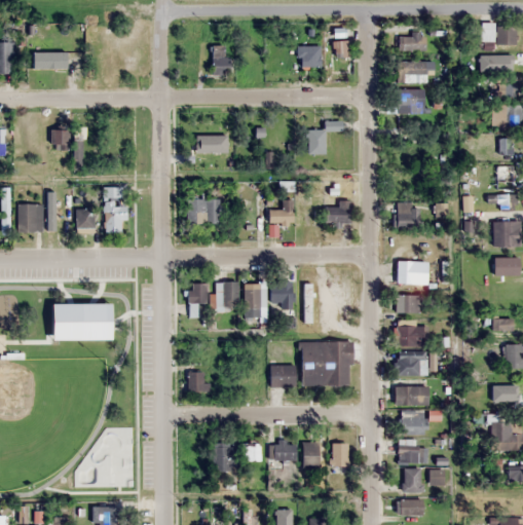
[(518,44),(518,25),(483,25),(483,44),(518,44)]
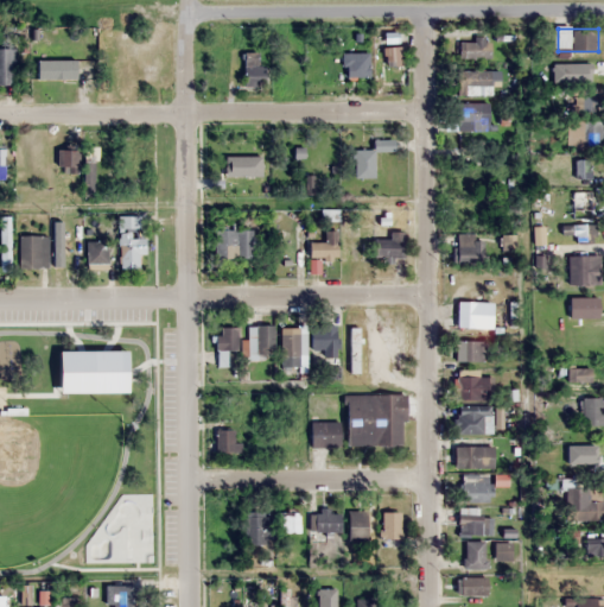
[(462,59),(494,59),(494,38),(462,38),(462,59)]
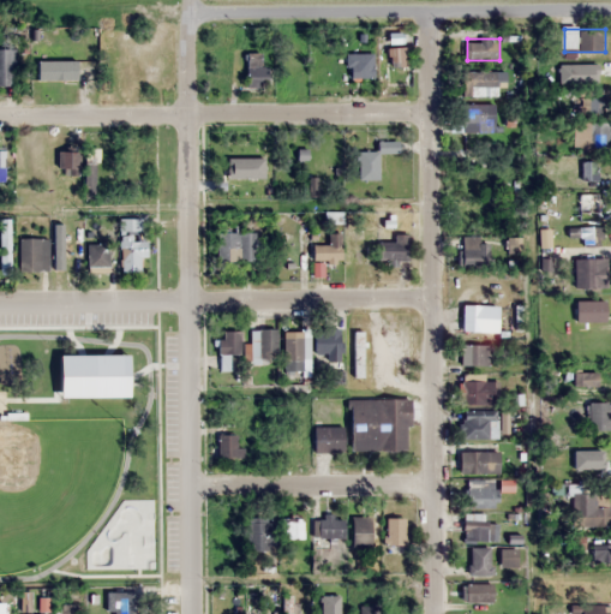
[(17,49),(0,48),(0,85),(17,87),(17,49)]
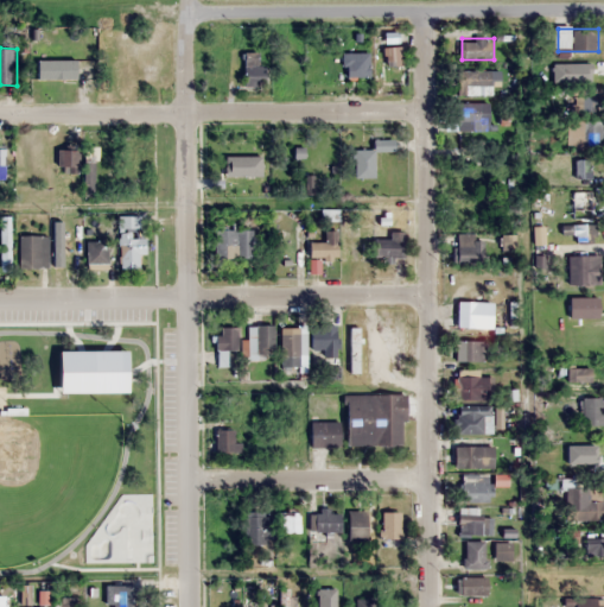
[(246,88),(266,88),(266,67),(260,67),(260,54),(246,54),(246,88)]
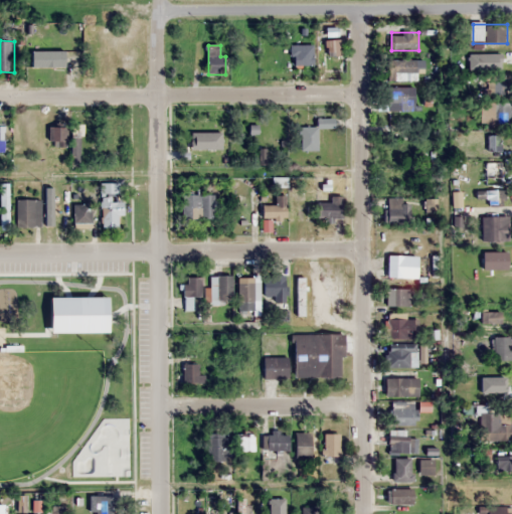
[(315,46),(292,46),(292,66),(315,66),(315,46)]
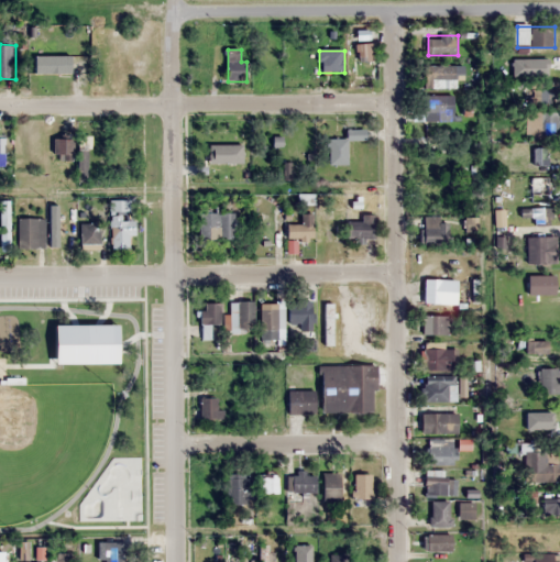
[(558,57),(534,57),(534,77),(558,77),(558,57)]
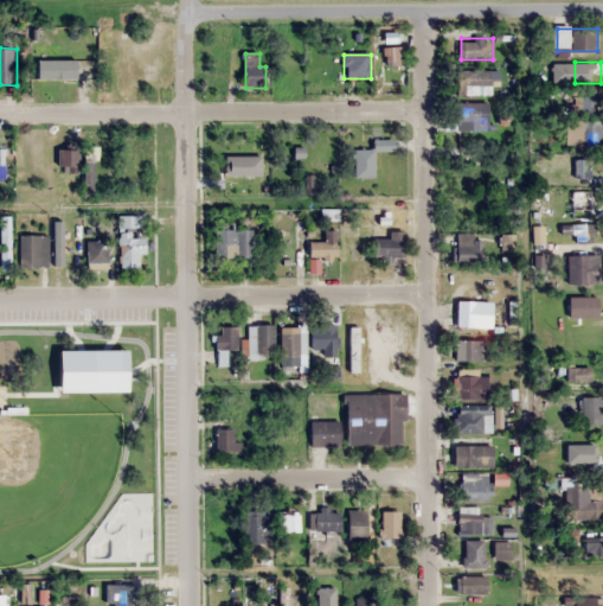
[(120,64),(120,80),(139,80),(139,64),(120,64)]
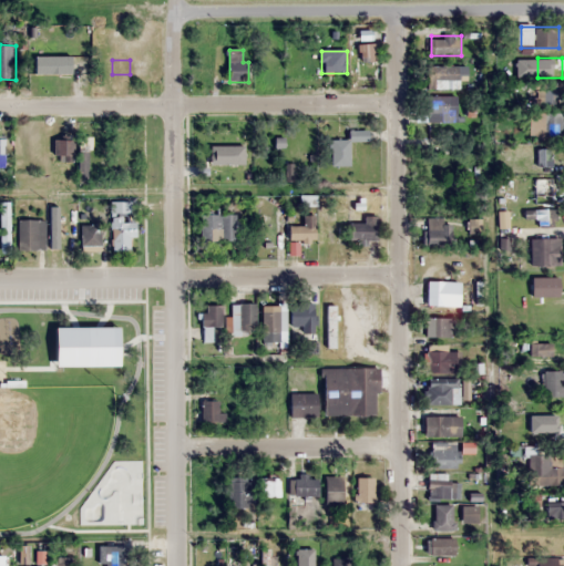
[(59,64),(45,63),(43,80),(57,81),(59,64)]
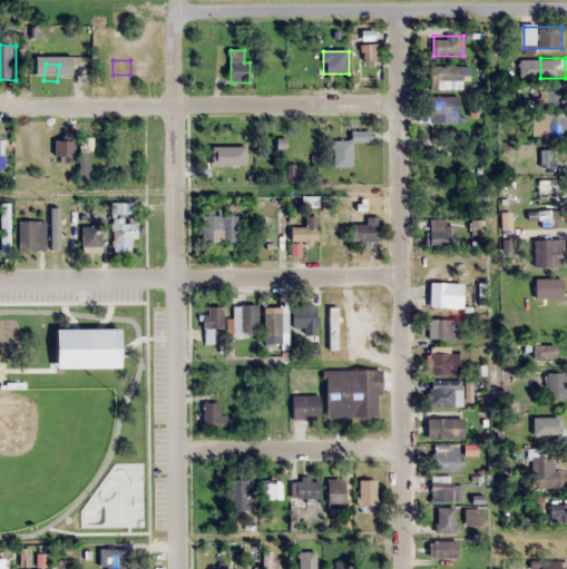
[(463,67),(438,67),(438,81),(463,81),(463,67)]
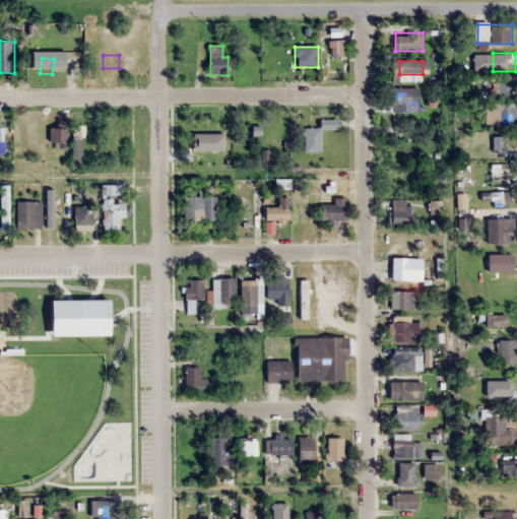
[(495,94),(516,94),(516,83),(495,83),(495,94)]
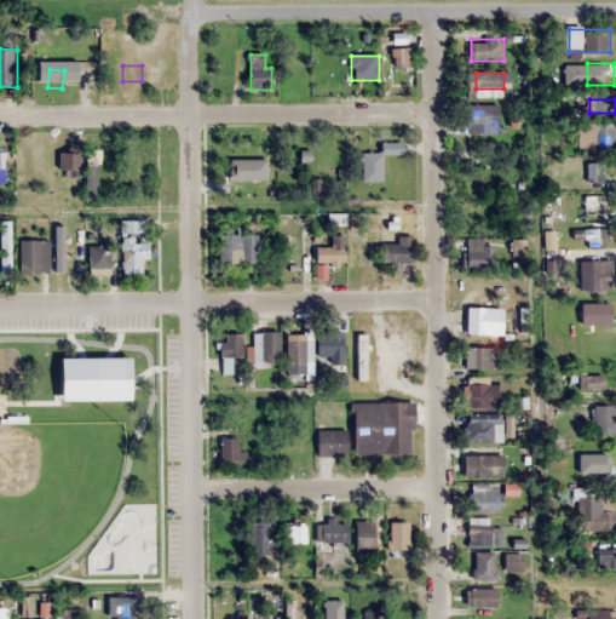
[(468,135),(501,135),(501,105),(468,105),(468,135)]
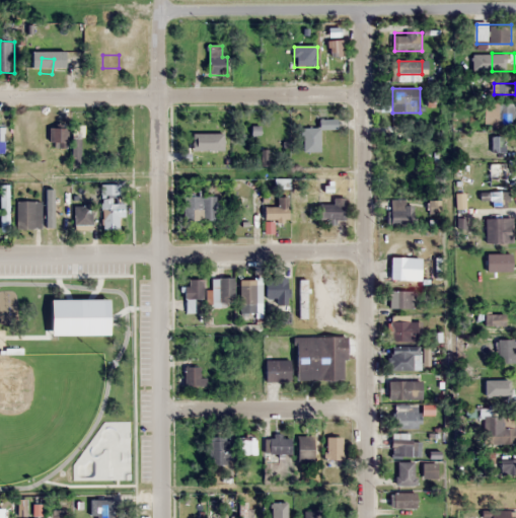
[(497,125),(515,125),(515,104),(497,104),(497,125)]
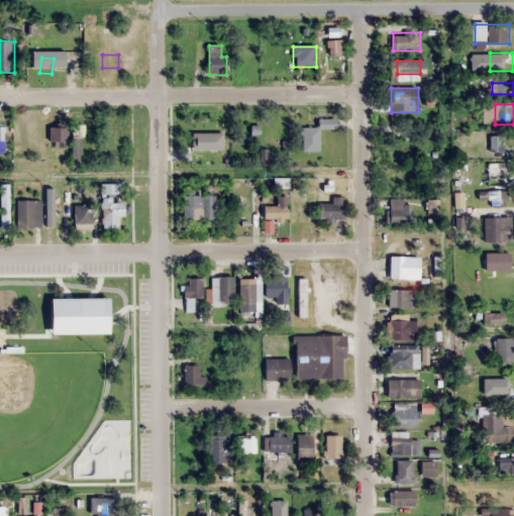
[(229,113),(218,113),(218,128),(198,128),(198,152),(229,152),(229,113)]
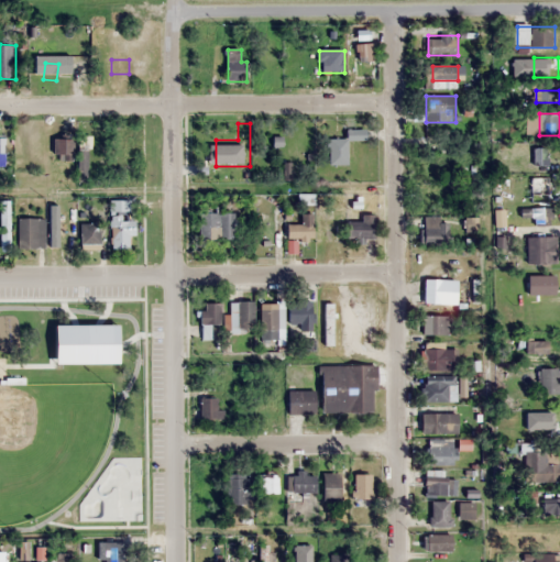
[(79,184),(90,184),(90,136),(79,136),(79,184)]
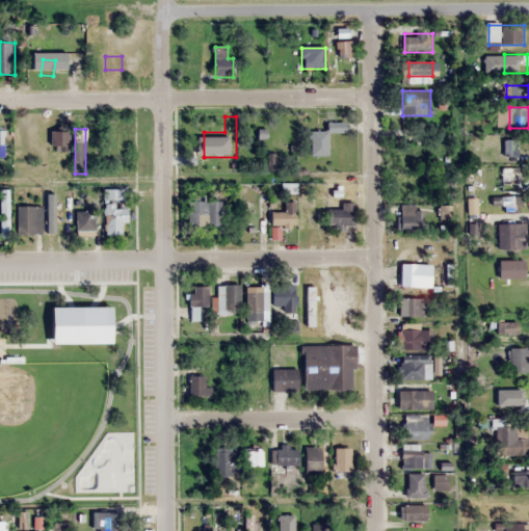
[(331,132),(313,132),(313,157),(331,157),(331,132)]
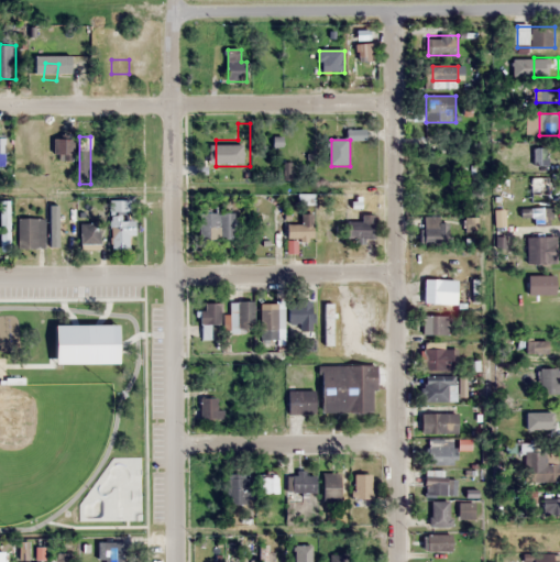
[(533,205),(551,205),(551,178),(533,178),(533,205)]
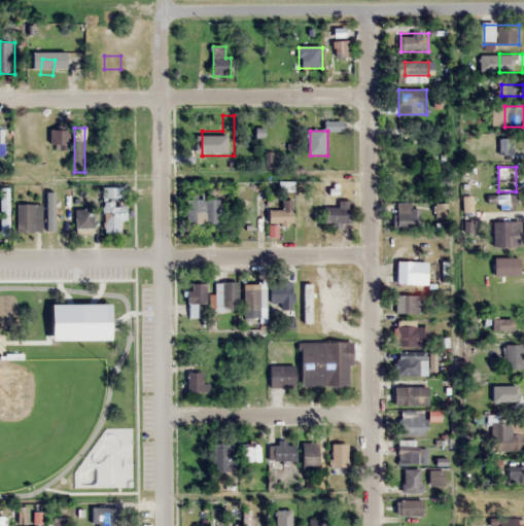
[(10,188),(2,188),(2,235),(10,235),(10,188)]
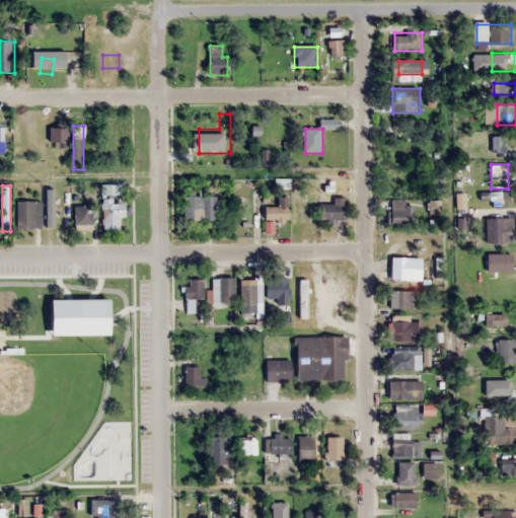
[(125,186),(103,186),(103,229),(125,229),(125,186)]
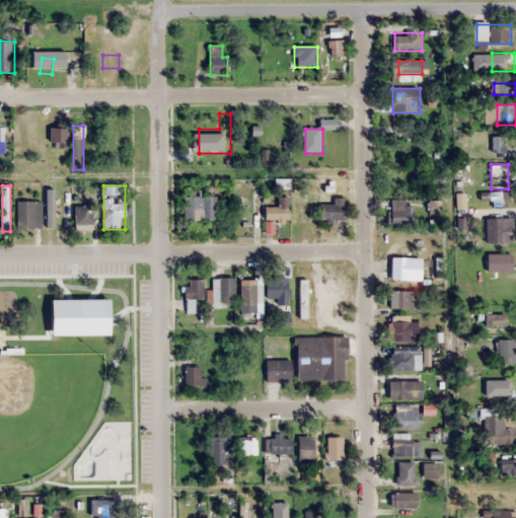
[(483,207),(510,207),(510,193),(483,193),(483,207)]
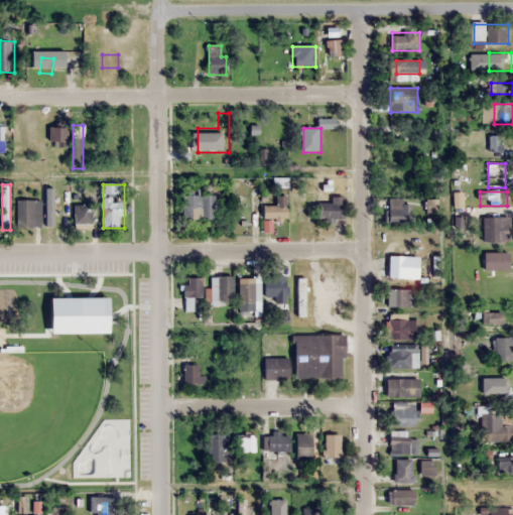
[(184,221),(217,221),(217,195),(184,195),(184,221)]
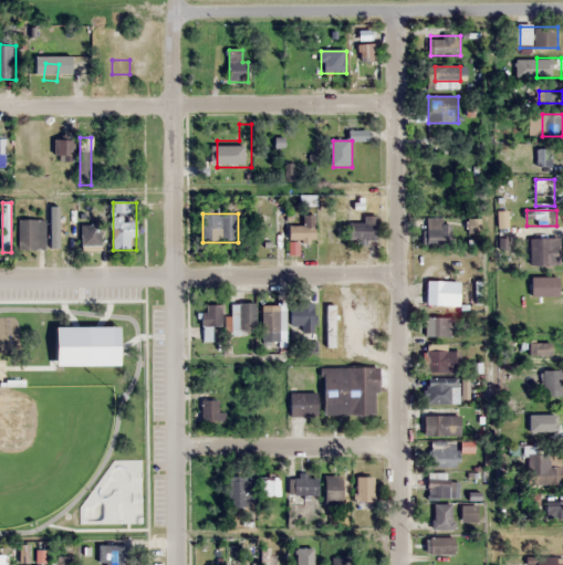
[(322,213),(322,243),(339,243),(339,213),(322,213)]
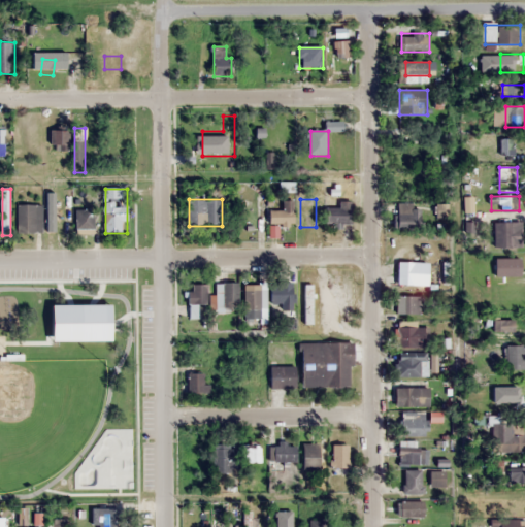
[(296,201),(285,201),(285,211),(270,211),(270,226),(296,226),(296,201)]
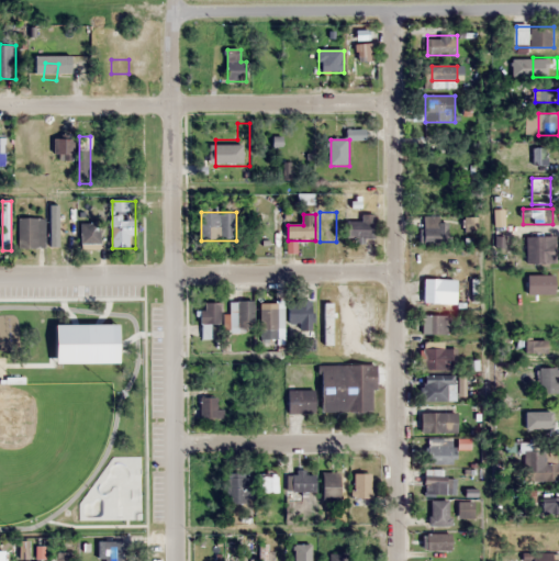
[(376,215),(362,215),(362,222),(349,222),(349,243),(376,243),(376,215)]
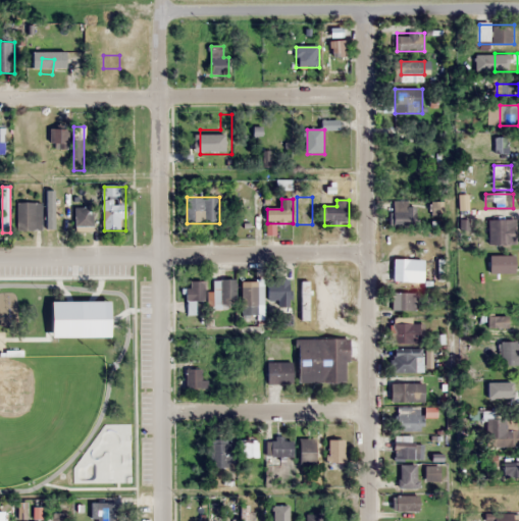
[(44,203),(18,203),(18,231),(44,231),(44,203)]
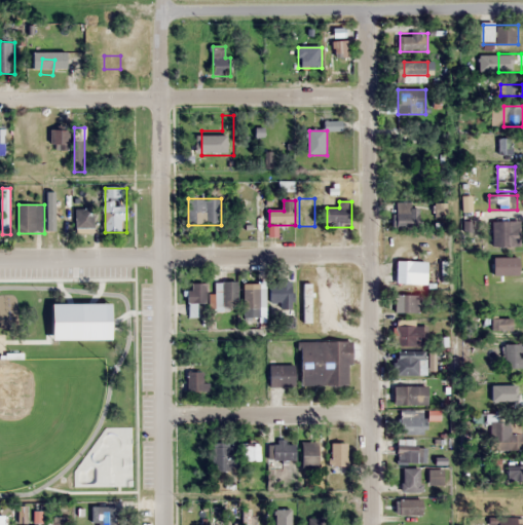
[(396,205),(396,229),(421,229),(421,205),(396,205)]
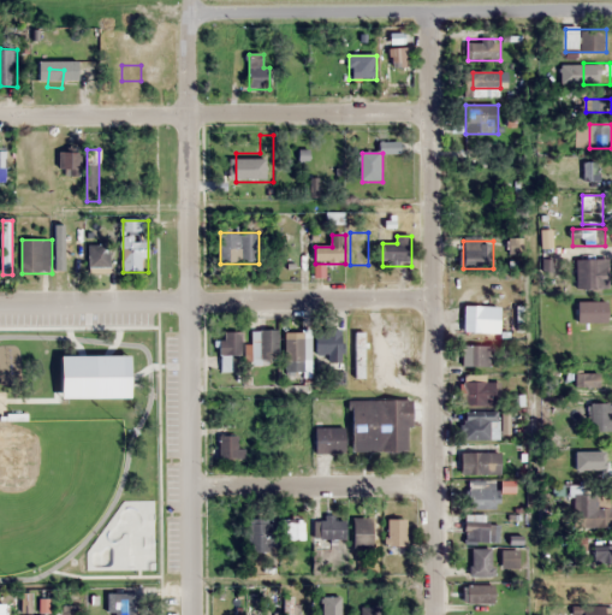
[(112,268),(112,246),(89,246),(89,268),(112,268)]
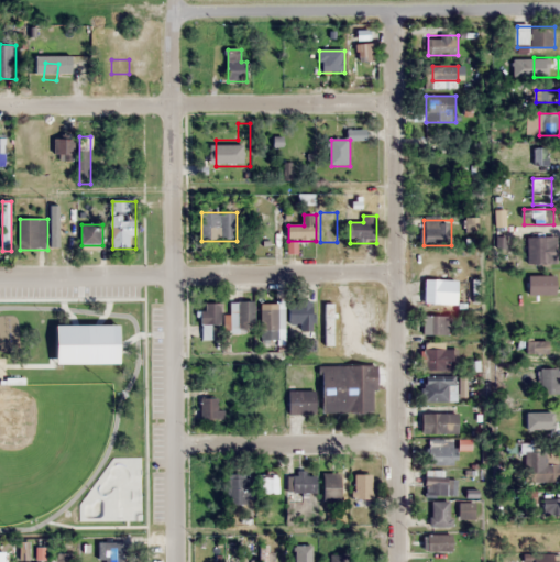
[(528,265),(558,265),(558,239),(528,239),(528,265)]
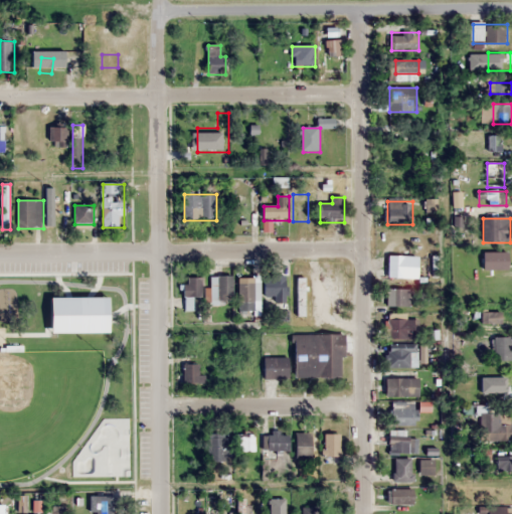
[(509,270),(509,253),(484,253),(484,270),(509,270)]
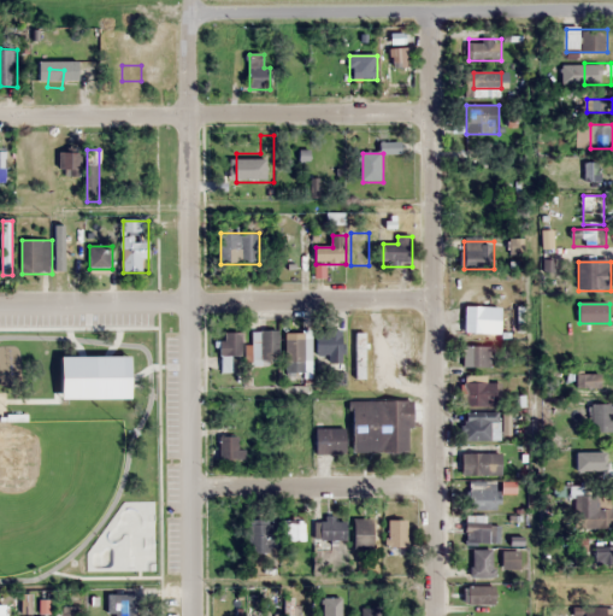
[(248,361),(280,361),(280,332),(254,332),(254,346),(248,346),(248,361)]
